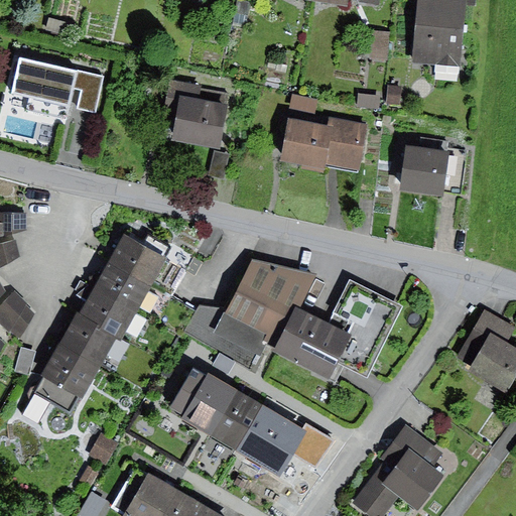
[(316,0),(316,4),(347,9),(348,0),(357,0),(357,4),(381,8),(382,0),(316,0)]
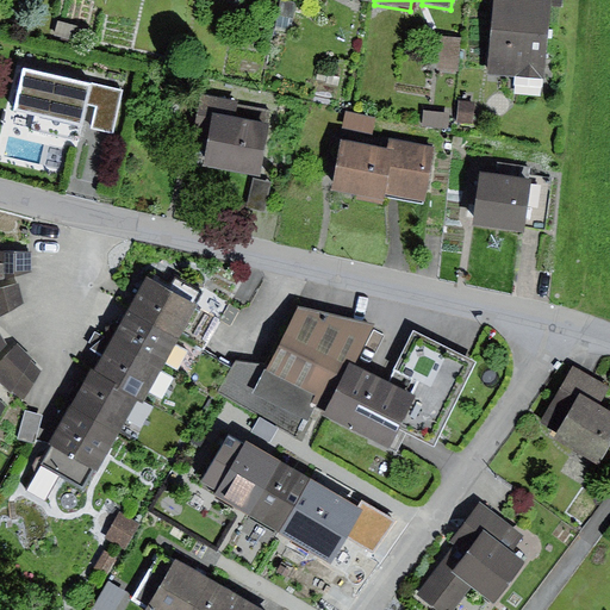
[(527,0),(527,1),(506,0),(495,0),(489,79),(547,83),(553,8),(564,10),(564,0),(527,0)]
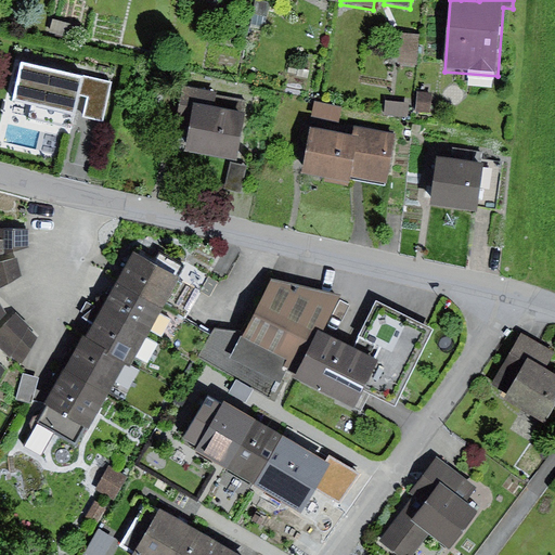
[(77,27),(53,20),(49,33),(73,39),(77,27)]
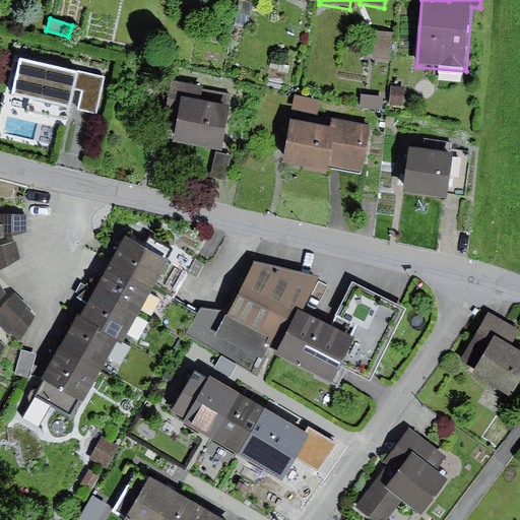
[(393,34),(376,31),(373,61),(390,63),(393,34)]
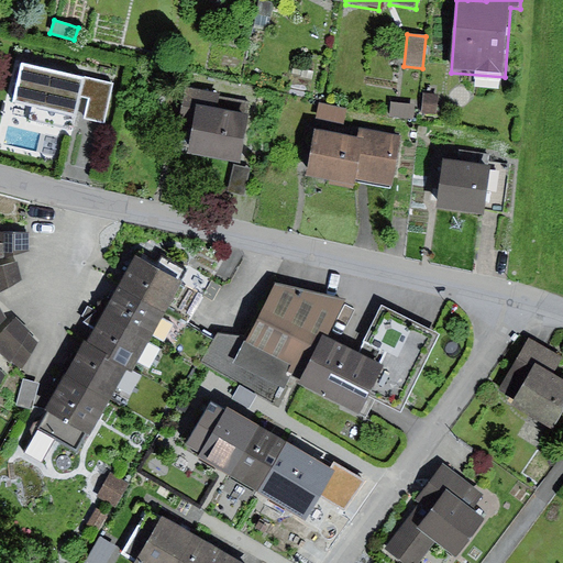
[(116,86),(18,62),(8,103),(106,127),(116,86)]
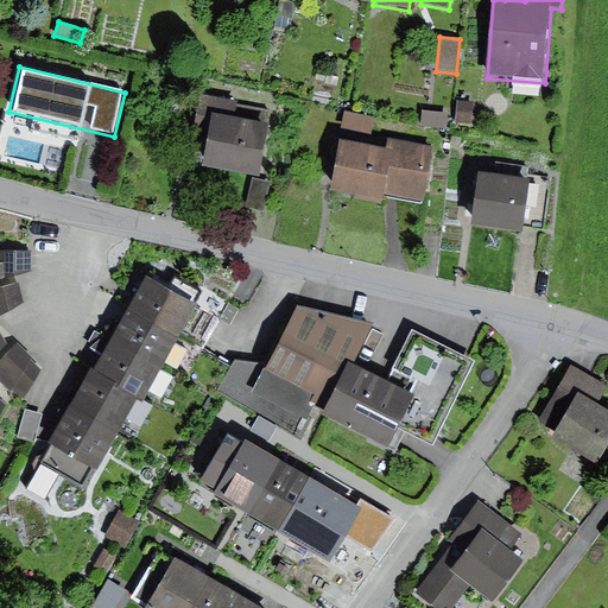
[(273,107),(201,94),(192,138),(207,140),(202,168),(260,178),(273,107)]
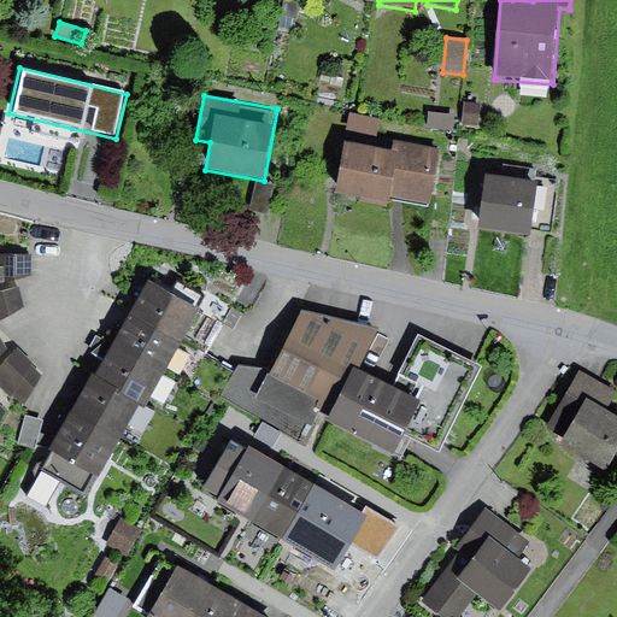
[(481,105),(465,103),(462,127),(477,129),(481,105)]
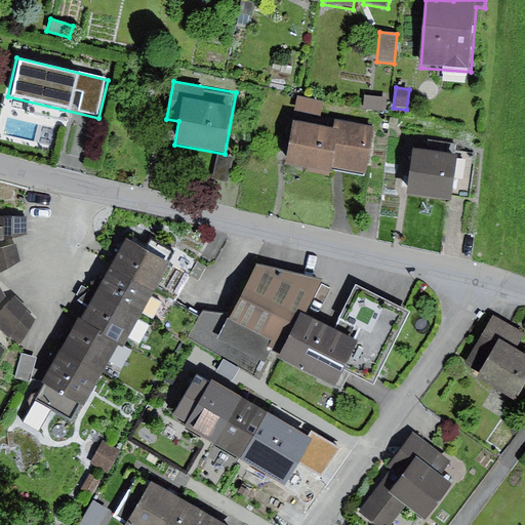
[(387,98),(364,96),(363,109),(386,111),(387,98)]
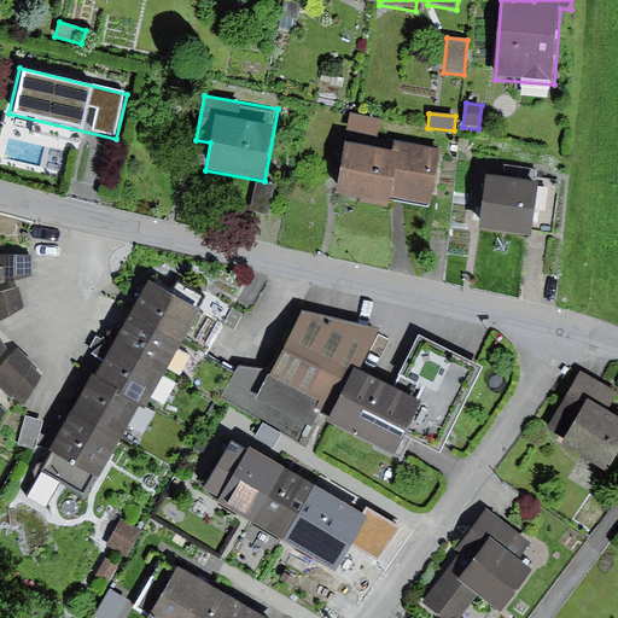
[(398,156),(347,146),(342,168),(337,197),(391,207),(392,198),(430,205),(441,151),(401,144),(398,156)]
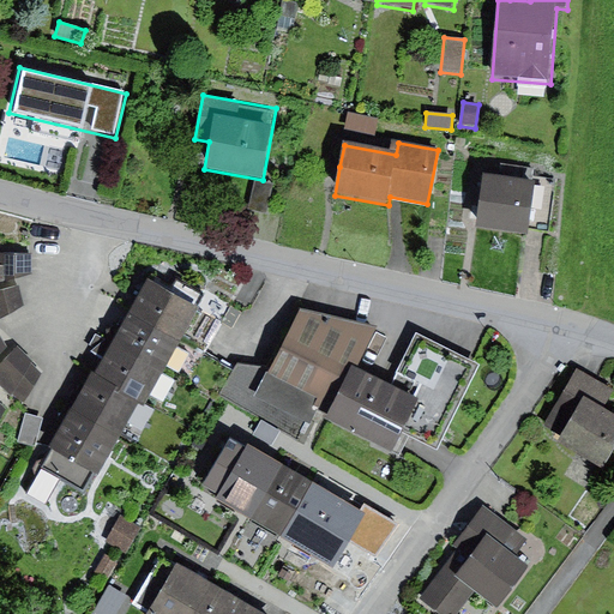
[(498,180),(485,178),(481,200),(476,228),(527,236),(539,172),(500,164),(498,180)]
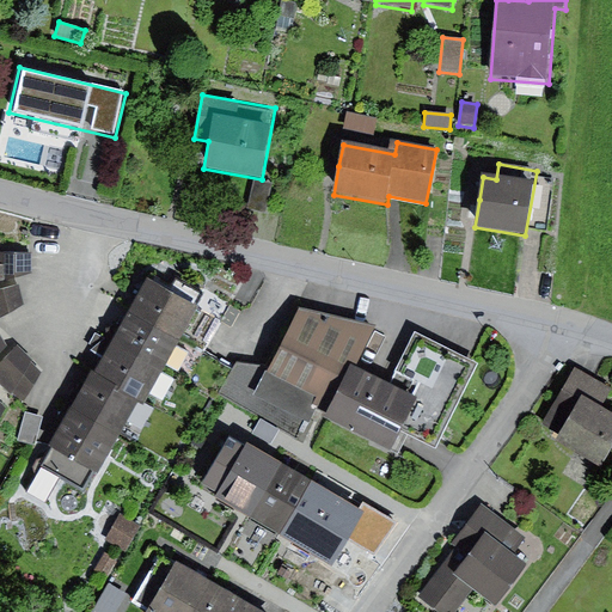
[(0,281),(32,277),(30,254),(0,251),(0,281)]
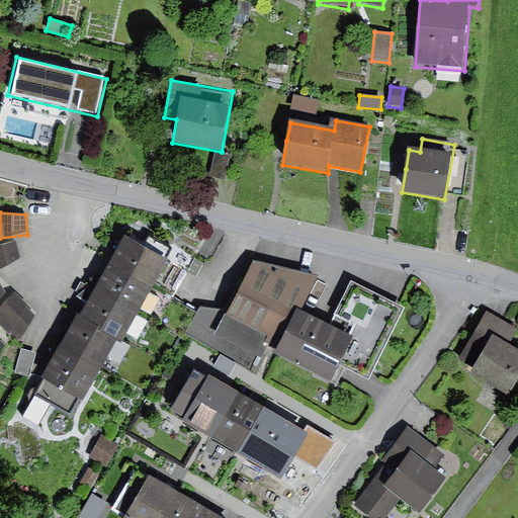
[(124,238),(109,266),(152,289),(167,261),(124,238)]
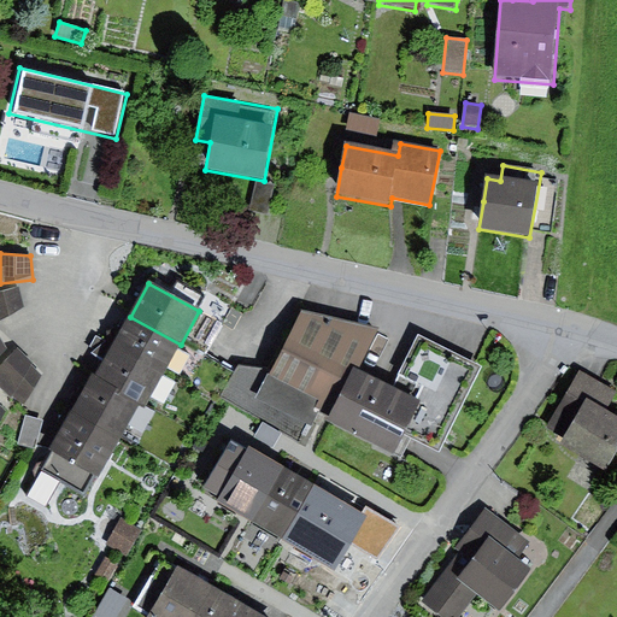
[(18,289),(0,293),(0,322),(25,310),(18,289)]
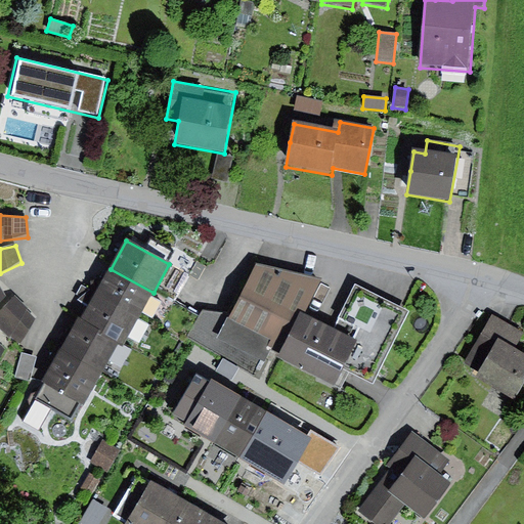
[(321,280),(256,266),(231,314),(228,319),(270,342),(267,349),(271,351),(279,355),(277,360),(335,388),(345,372),(374,386),(409,312),(355,286),(334,330),(305,314),(321,280)]
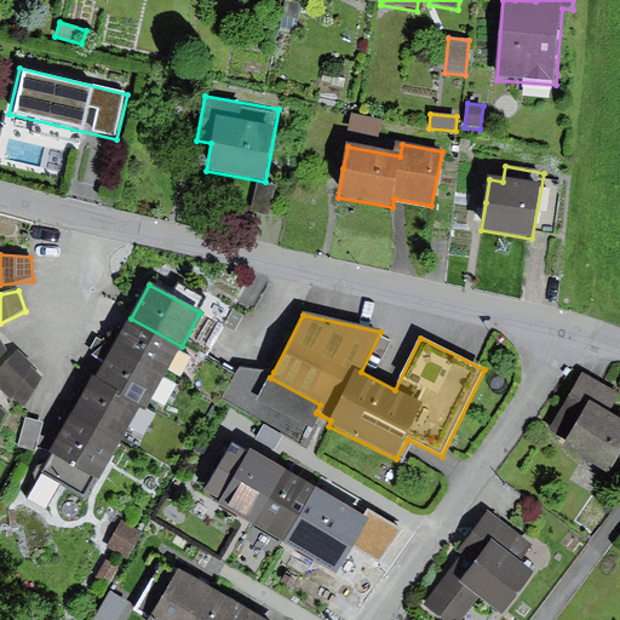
[(131,319),(113,350),(165,379),(182,346),(131,319)]
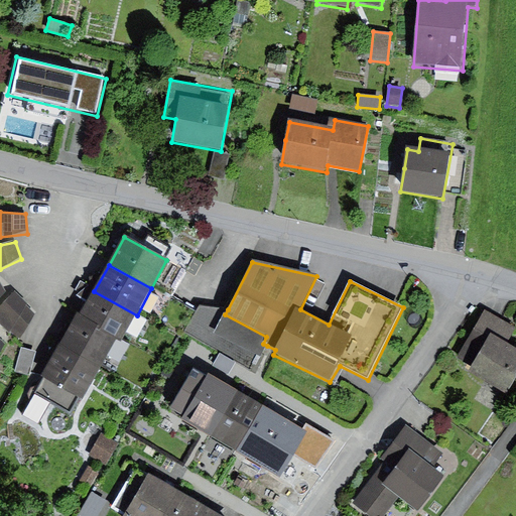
[(94,291),(79,316),(118,339),(123,341),(137,315),(94,291)]
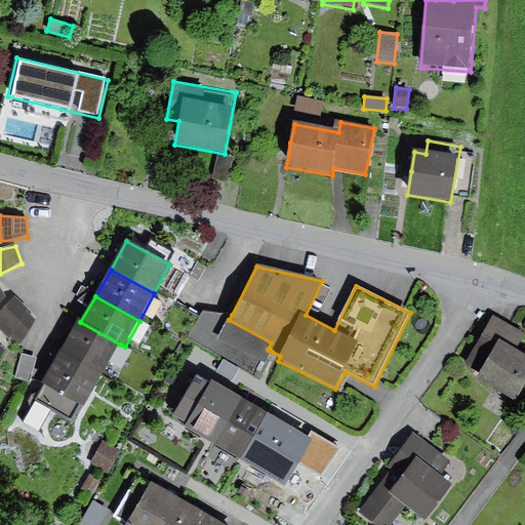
[(27,310),(14,299),(0,313),(0,328),(18,346),(29,332),(19,323),(27,310)]
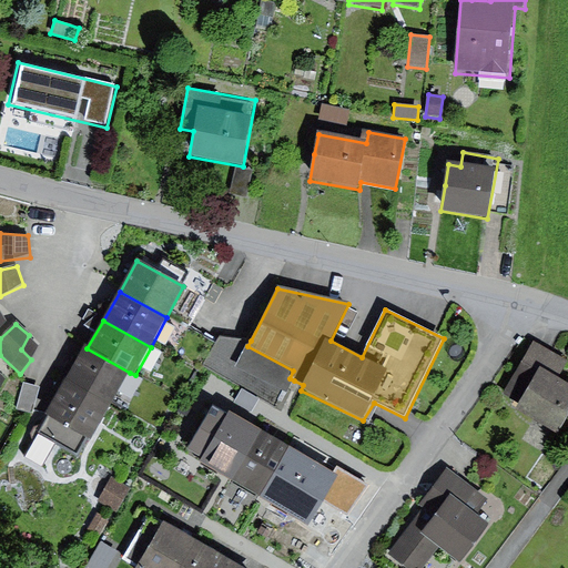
[(247,346),(251,341),(220,336),(202,364),(276,406),(282,392),(287,395),(294,381),(290,378),(293,371),(247,346)]
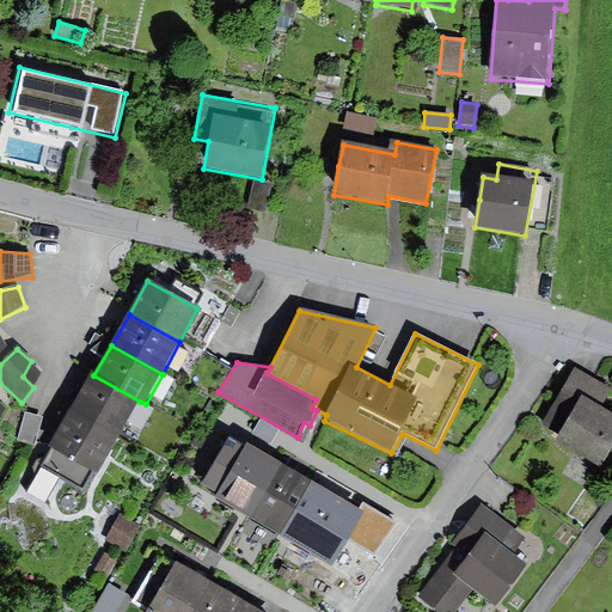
[(610,386),(576,367),(543,426),(561,436),(556,444),(603,471),(611,453),(611,412),(599,405),(610,386)]
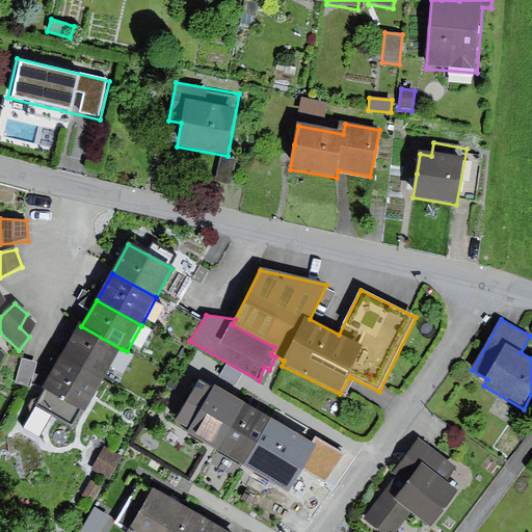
[(81,326),(62,360),(102,382),(122,349),(81,326)]
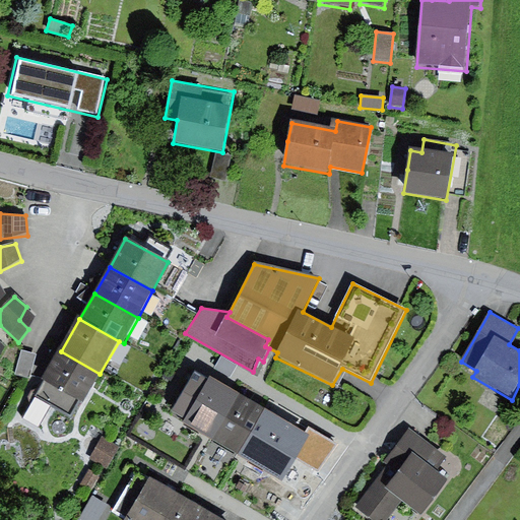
[(37,355),(21,351),(15,375),(30,379),(37,355)]
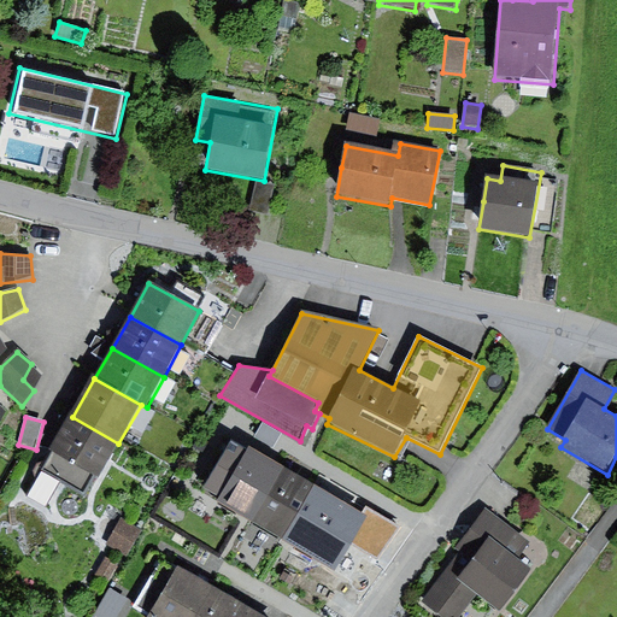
[(72,417),(27,494),(45,505),(60,480),(82,493),(90,477),(98,481),(118,444),(72,417)]
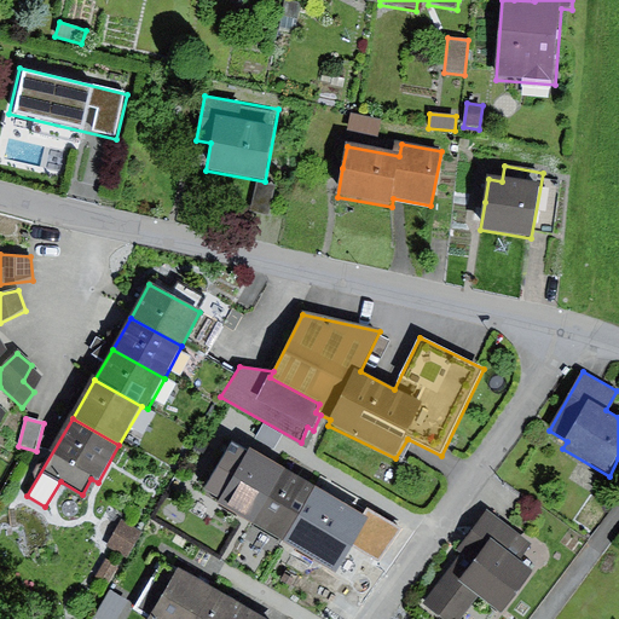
[(264,424),(255,438),(273,450),(283,435),(264,424)]
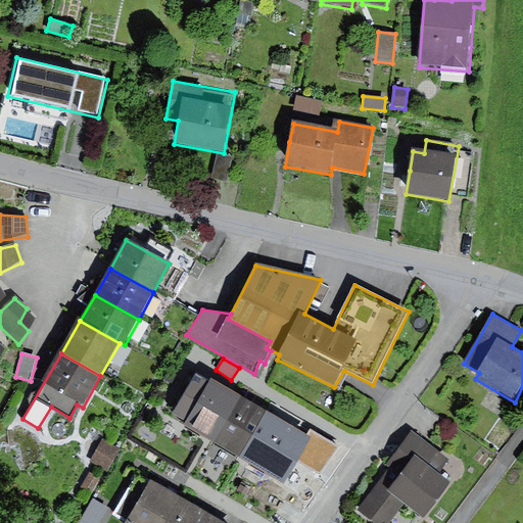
[(229,393),(195,374),(173,415),(186,422),(183,428),(212,444),(238,398),(229,393)]
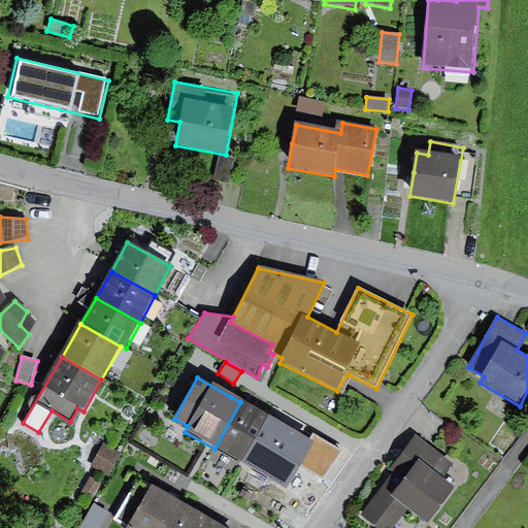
[(258,413),(240,402),(215,449),(243,465),(270,420),(258,413)]
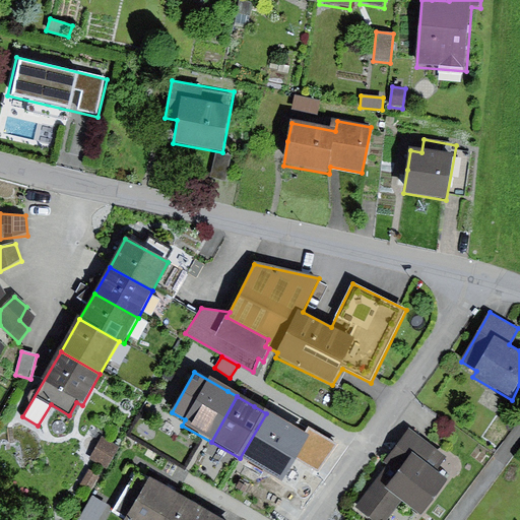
[(267,474),(294,430),(280,421),(266,413),(240,458),(267,474)]
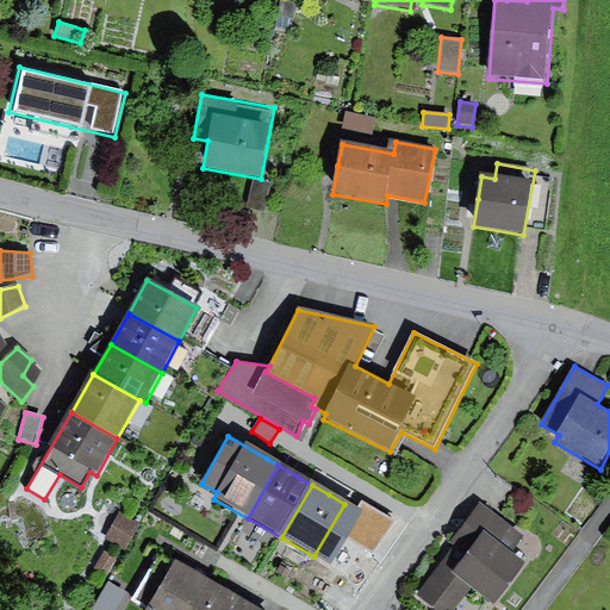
[(524,539),(479,508),(416,598),(433,609),(461,609),(473,593),(496,609),(526,566),(511,556),(524,539)]
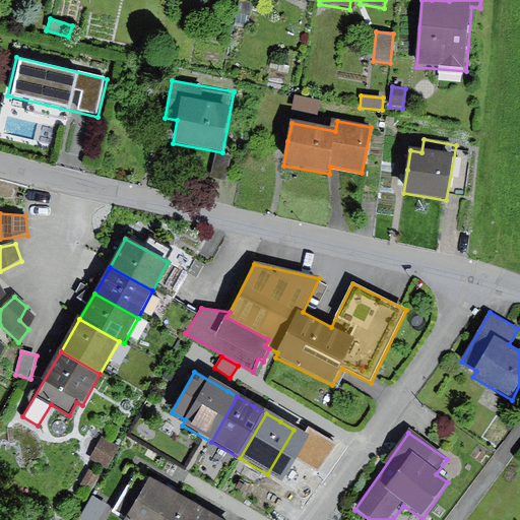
[(101,438),(89,459),(107,468),(119,448),(101,438)]
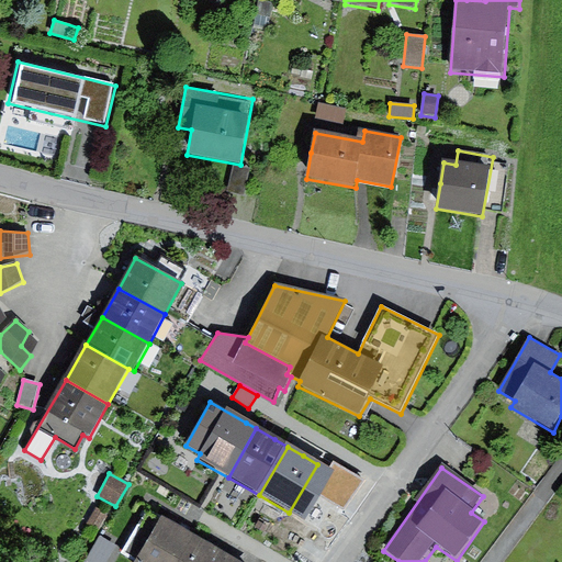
[(107,515),(97,509),(87,525),(98,531),(107,515)]
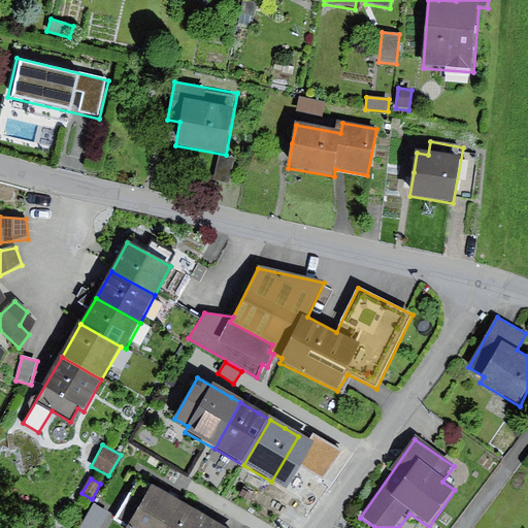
[(163,493),(137,479),(112,521),(125,527),(168,527),(183,504),(163,493)]
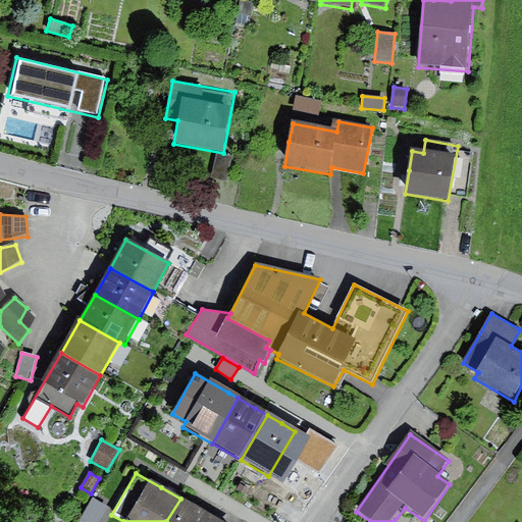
[(291,487),(271,475),(263,488),(283,500),(291,487)]
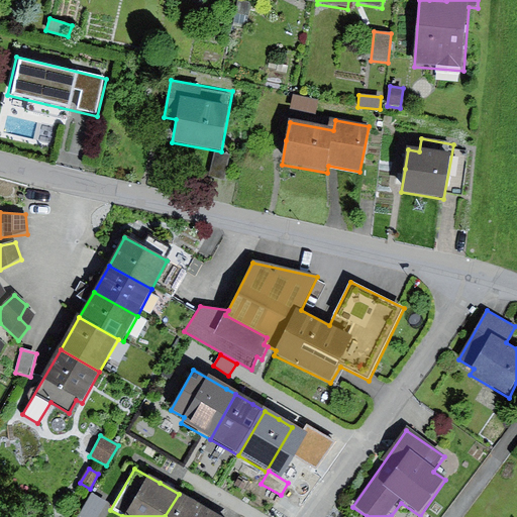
[(98,516),(107,503),(92,494),(78,516),(98,516)]
